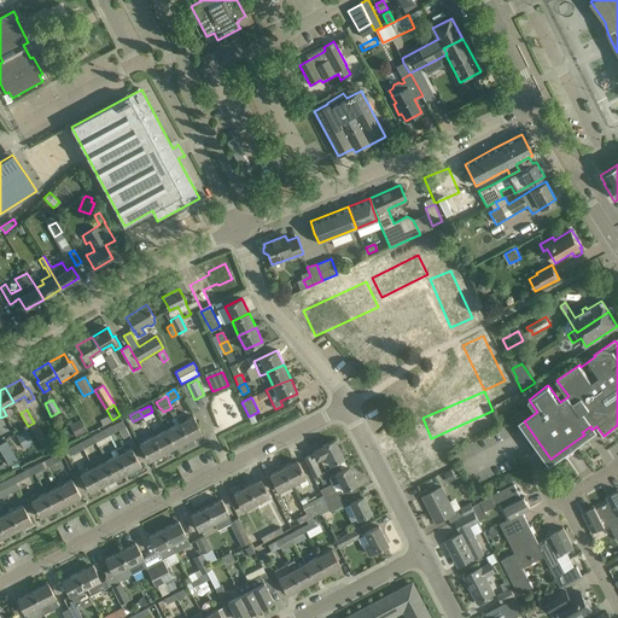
[(184,413),(176,417),(188,439),(202,432),(197,423),(193,415),(186,419),(184,413)]
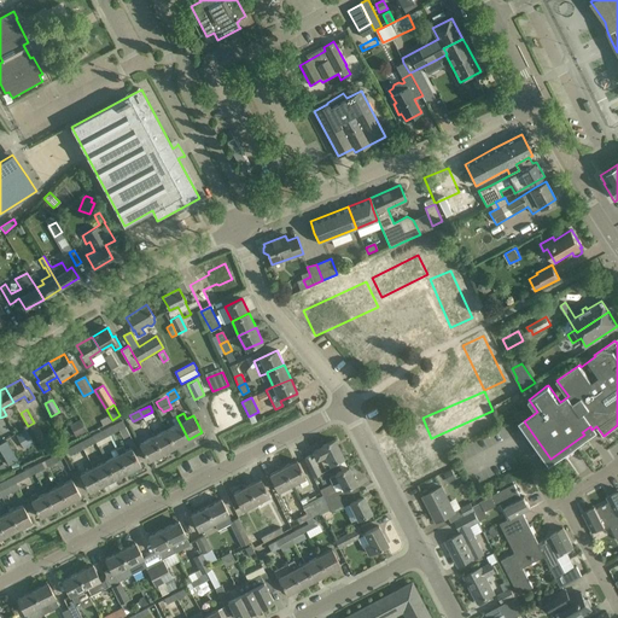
[(103,426),(112,421),(109,415),(100,420),(103,426)]
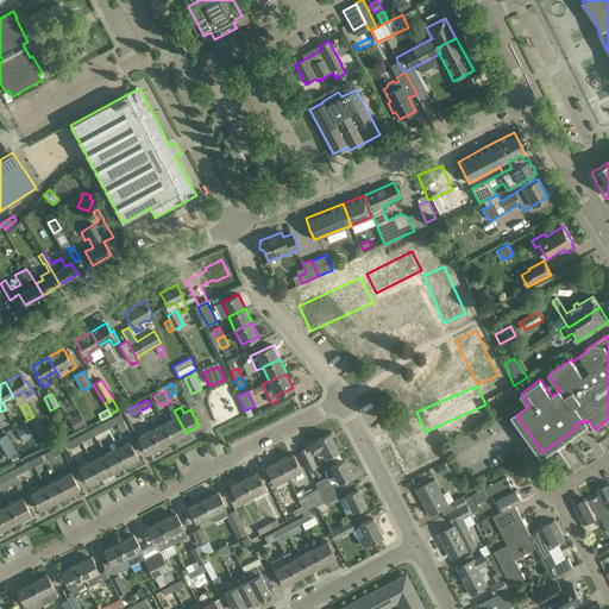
[(176,416),(164,424),(173,440),(186,433),(174,410),(176,416)]
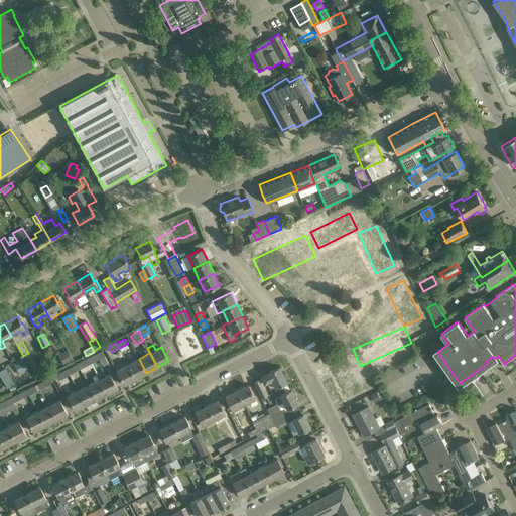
[(63,365),(73,360),(68,353),(67,350),(58,355),(63,365)]
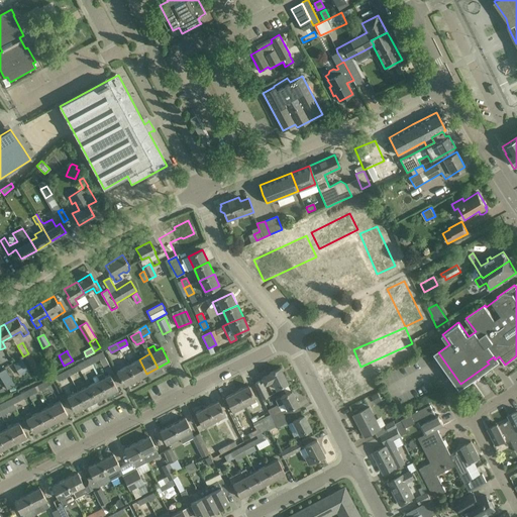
[(99,353),(88,358),(91,365),(99,359),(103,367),(108,364),(102,351),(99,353)]
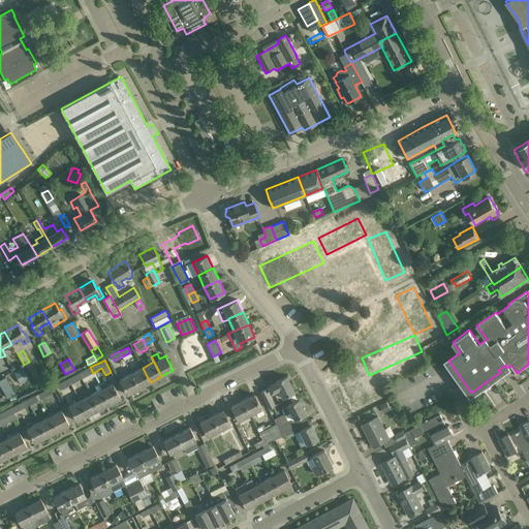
[(354,411),(372,403),(354,365),(337,372),(354,411)]
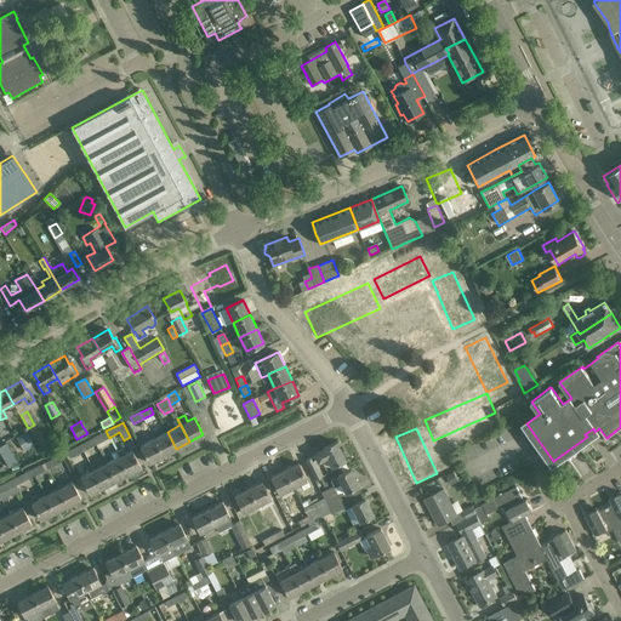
[(106,431),(106,432),(93,438),(98,449),(112,442),(109,438),(106,431)]
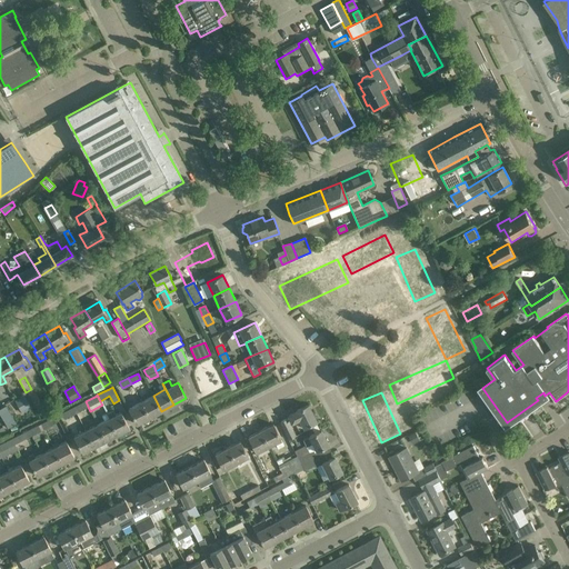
[(31,408),(25,396),(15,400),(22,413),(31,408)]
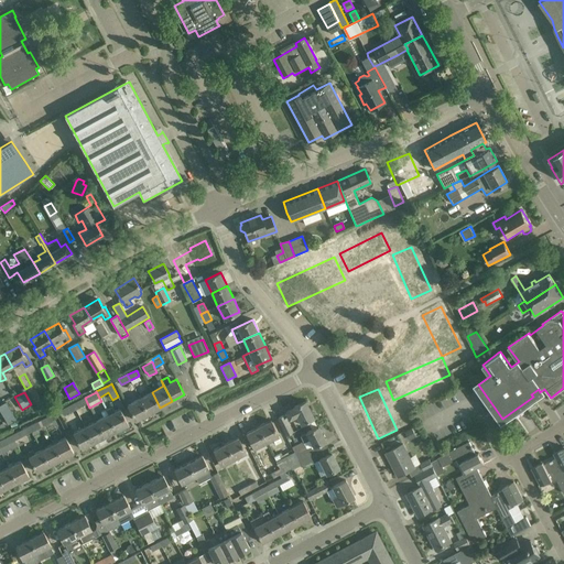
[(139,398),(148,414),(160,408),(152,392),(139,398)]
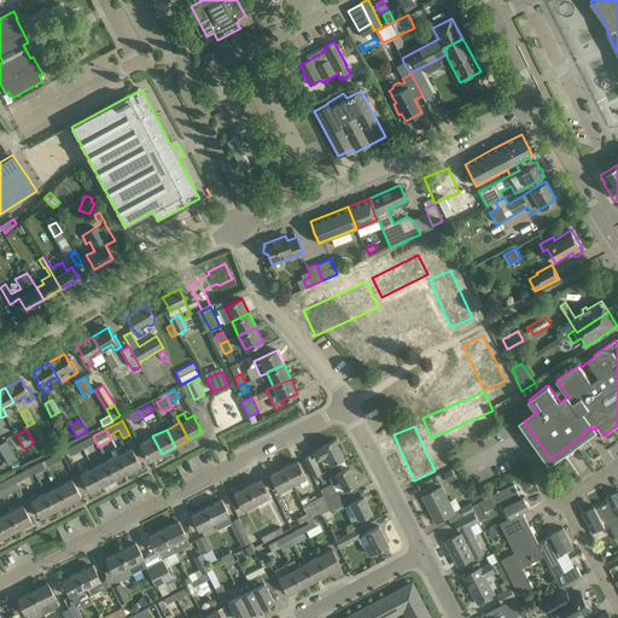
[(95,442),(97,447),(98,447),(93,436),(80,443),(83,449),(95,442)]
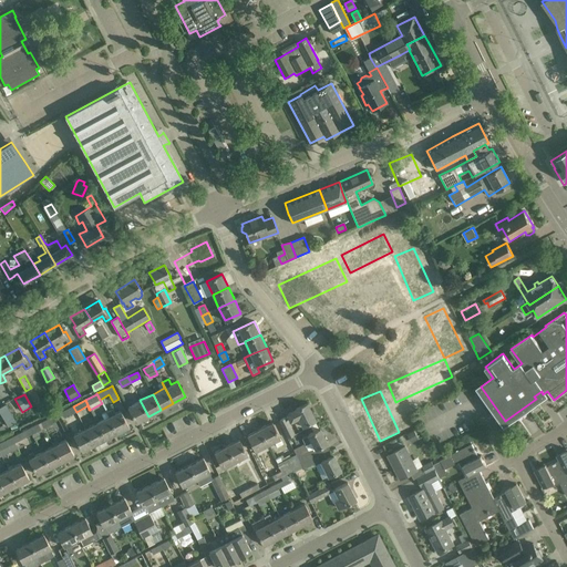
[(136,423),(148,416),(140,400),(127,406),(131,413),(136,423)]
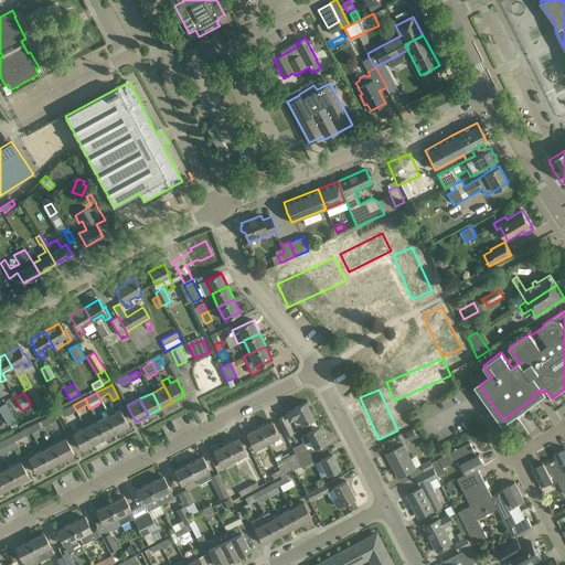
[(297,416),(301,425),(308,422),(315,418),(306,402),(294,408),(286,413),(290,419),(297,416)]
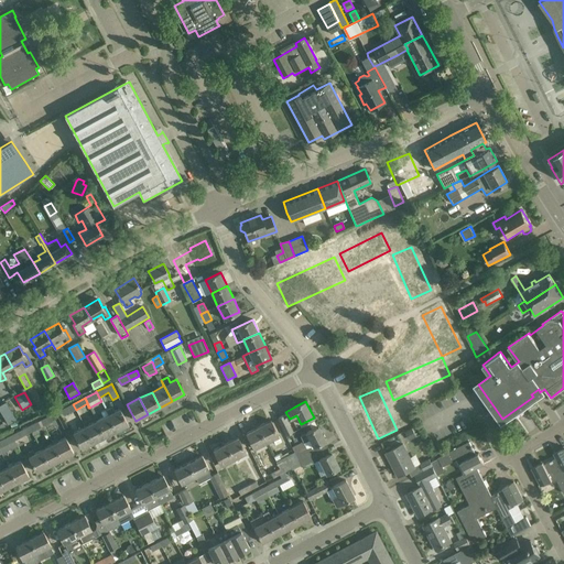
[(0,404),(0,411),(8,424),(17,420),(6,402),(0,404)]
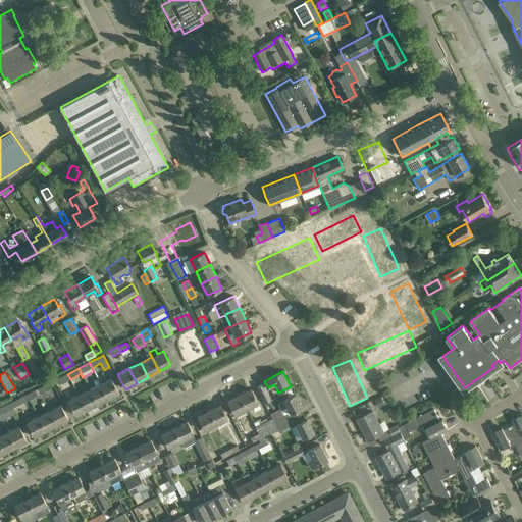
[(56,379),(59,384),(70,379),(67,374),(56,379)]
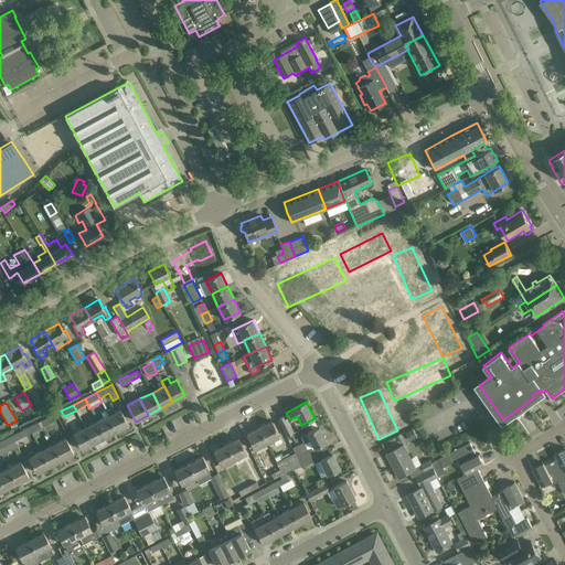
[(128,425),(124,415),(120,409),(115,412),(113,407),(106,411),(117,432),(128,425)]
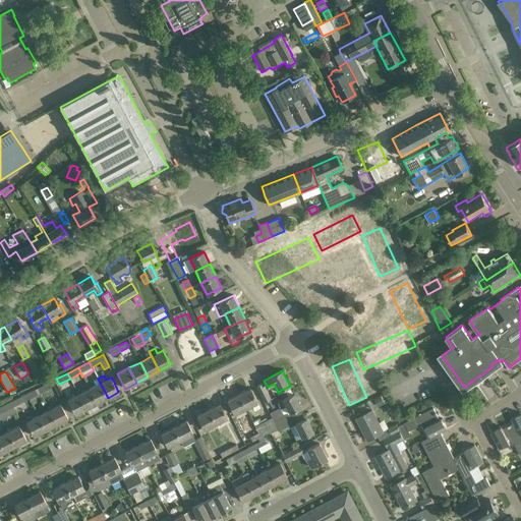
[(97,403),(108,398),(98,379),(94,381),(96,386),(89,389),(97,403)]
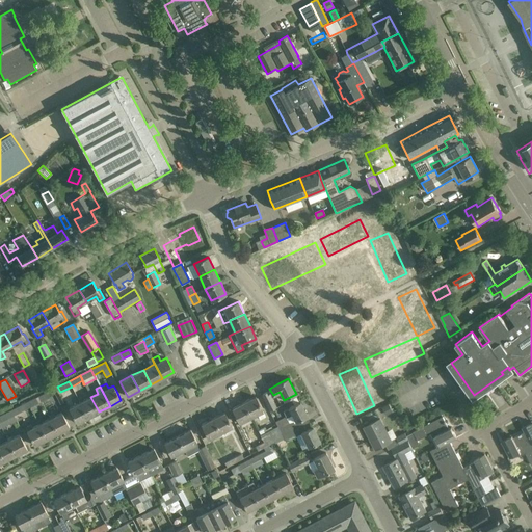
[(38,396),(41,401),(55,394),(53,390),(47,392),(41,395),(38,396)]
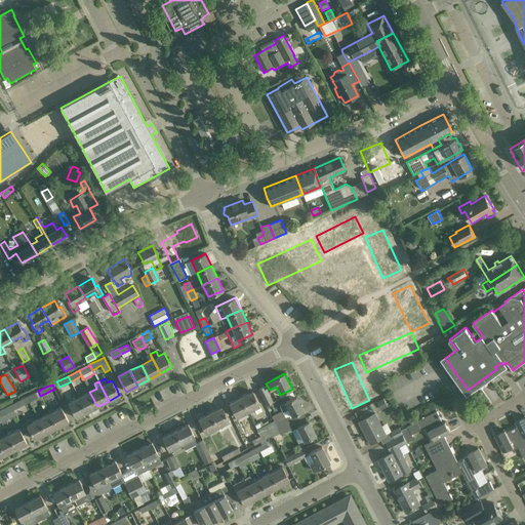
[(257,390),(267,406),(273,402),(265,387),(257,390)]
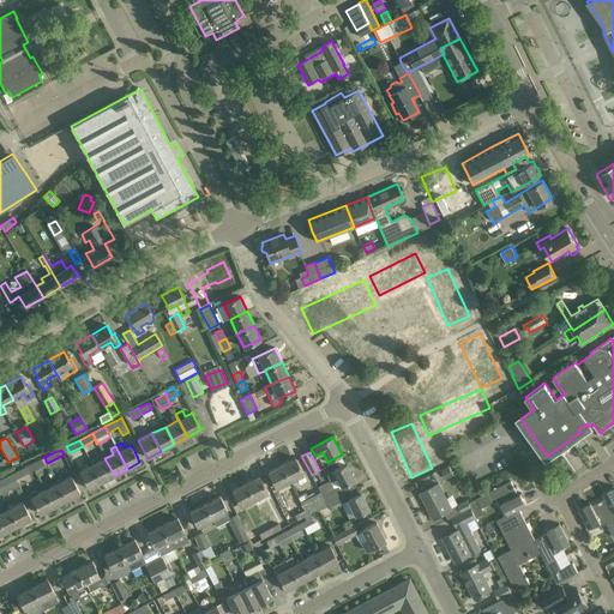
[(31,464),(34,470),(36,474),(49,468),(47,463),(44,457),(37,461),(31,464)]
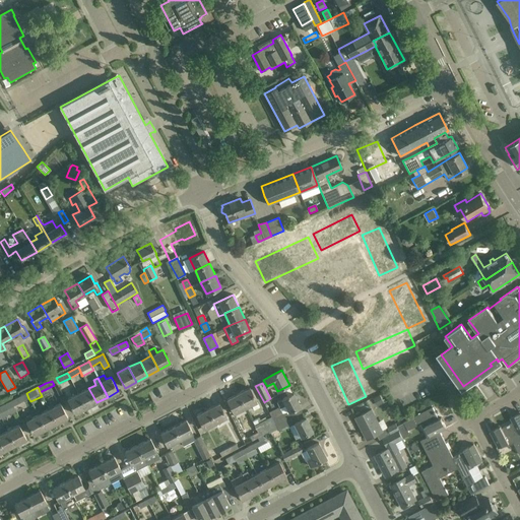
[(85,408),(96,402),(88,388),(78,393),(85,408)]
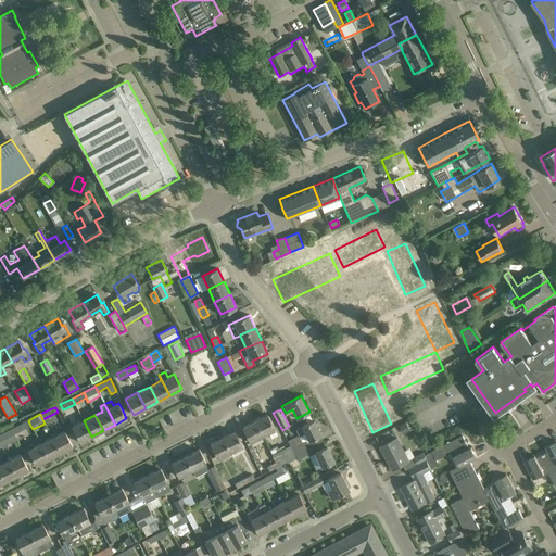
[(278,436),(267,415),(255,420),(263,436),(268,432),(272,439),(278,436)]
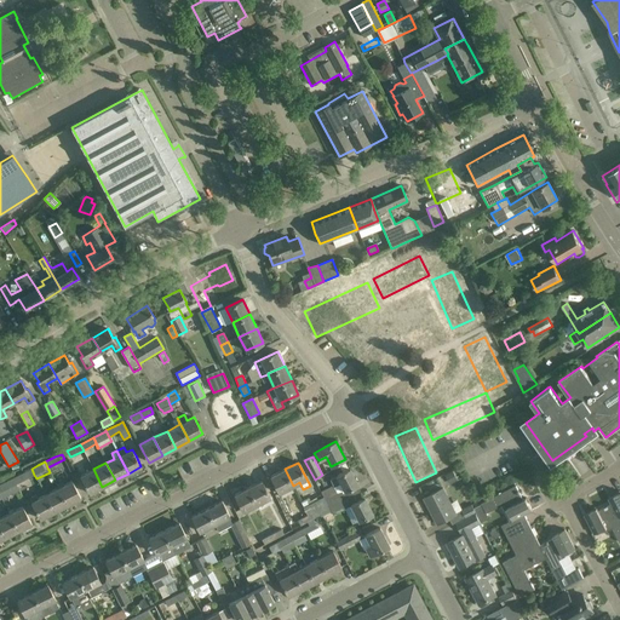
[(34,475),(32,469),(13,477),(16,483),(34,475)]
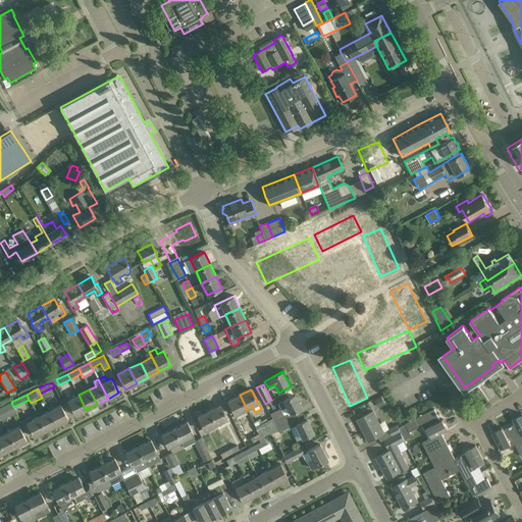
[(86,410),(79,395),(67,401),(70,406),(75,415),(86,410)]
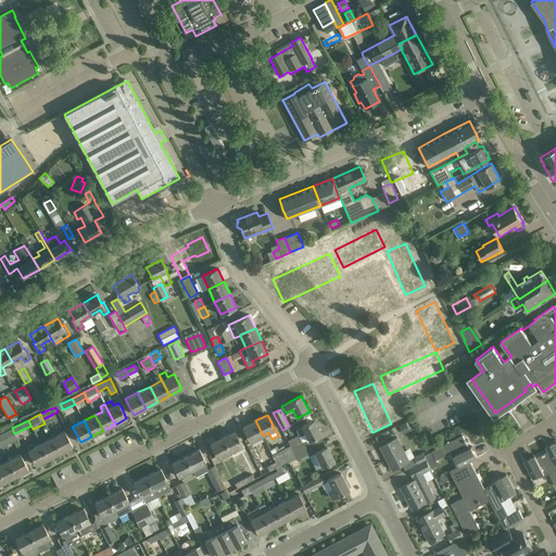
[(255,420),(242,427),(250,442),(263,436),(255,420)]
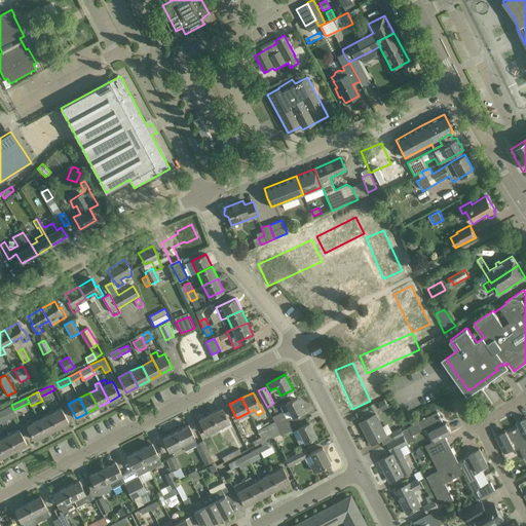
[(291,401),(288,403),(286,404),(280,407),(284,413),(289,410),(293,417),(303,411),(297,398),(291,401)]
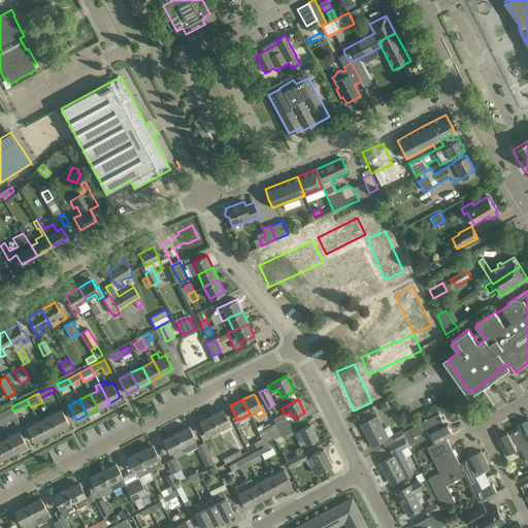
[(0,411),(0,422),(1,425),(0,422),(0,419),(13,411),(11,406),(0,411)]
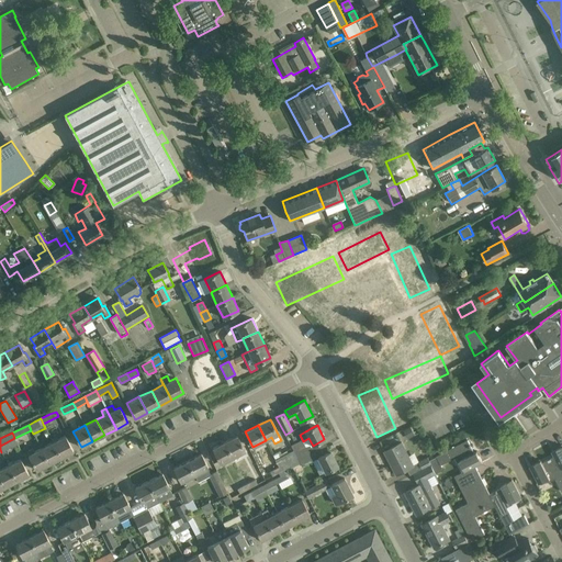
[(52,439),(53,442),(60,458),(74,451),(68,441),(65,436),(58,439),(56,437),(52,439)]
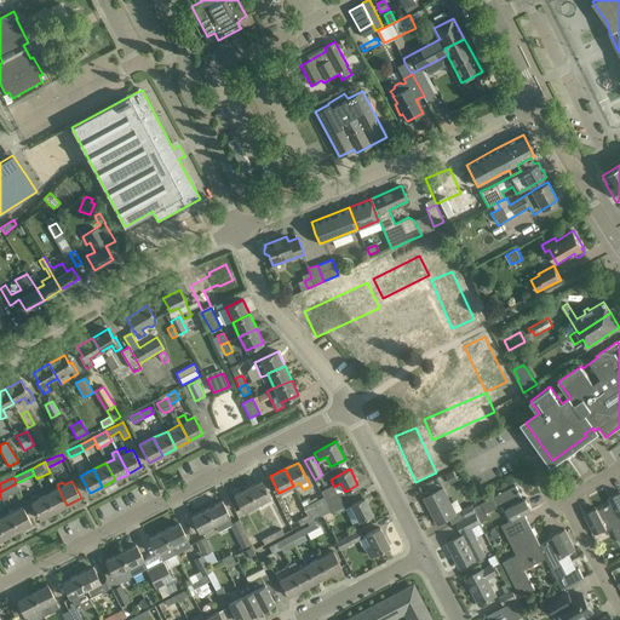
[(248,488),(257,505),(270,498),(262,481),(248,488)]
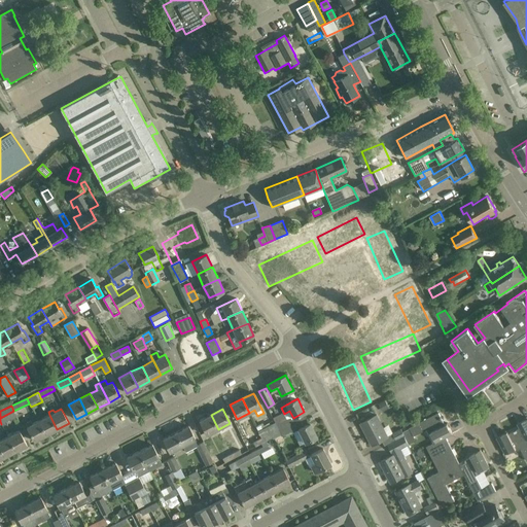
[(426,447),(452,433),(447,423),(445,424),(438,413),(410,427),(410,428),(402,431),(406,436),(409,445),(414,442),(415,437),(414,435),(426,429),(430,437),(432,436),(435,442),(426,447)]
